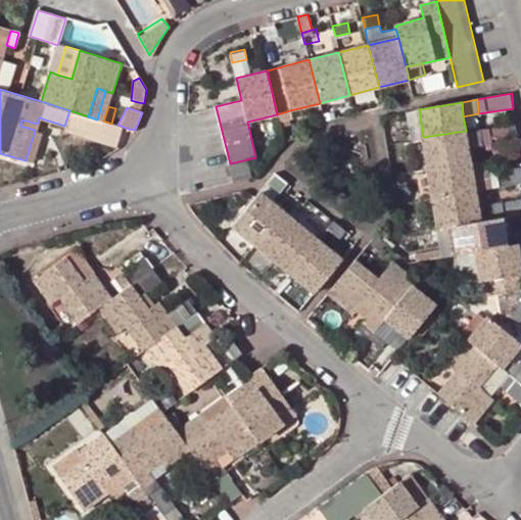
[(69,110),(64,126),(106,139),(111,124),(103,121),(97,120),(88,116),(69,110)]
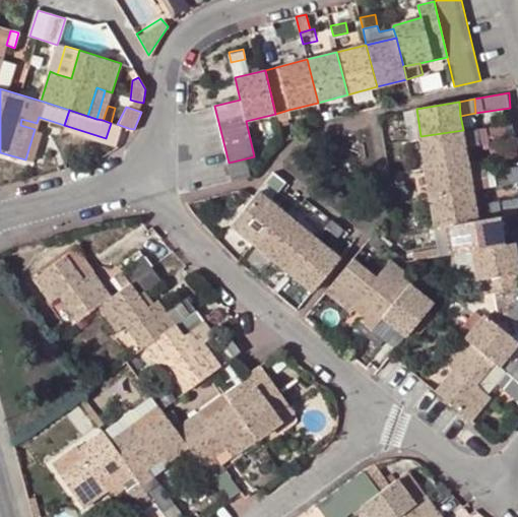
[(290,119),(288,110),(275,114),(277,122),(290,119)]
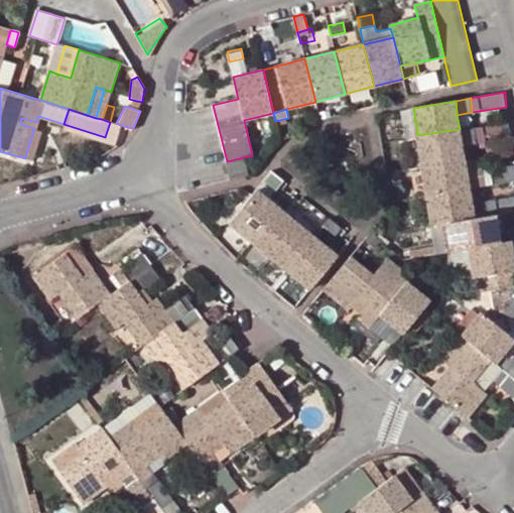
[(478,142),(512,136),(509,123),(502,123),(476,127),(478,142)]
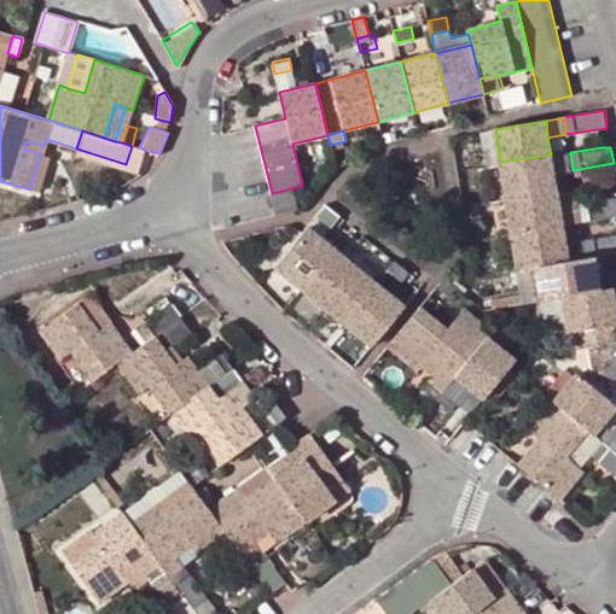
[(553,173),(573,170),(570,152),(551,155),(553,173)]
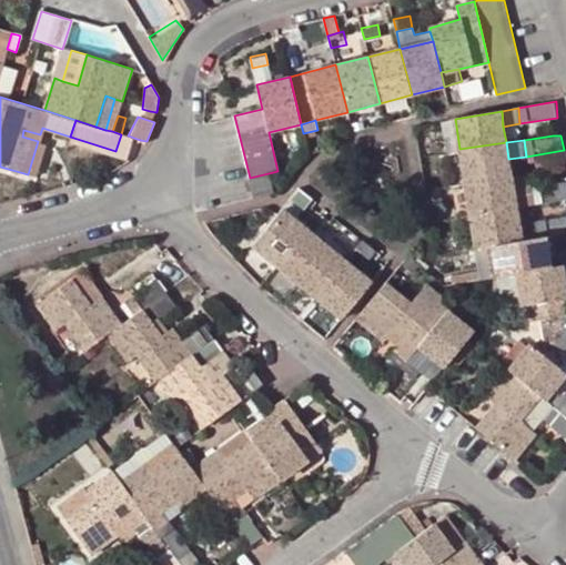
[(508,159),(506,142),(460,149),(465,183),(512,175),(508,159)]
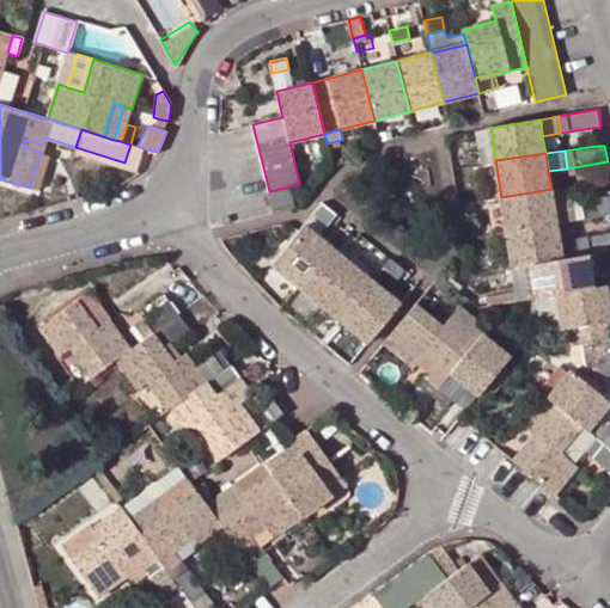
[(269,191),(275,213),(293,208),(290,186),(269,191)]
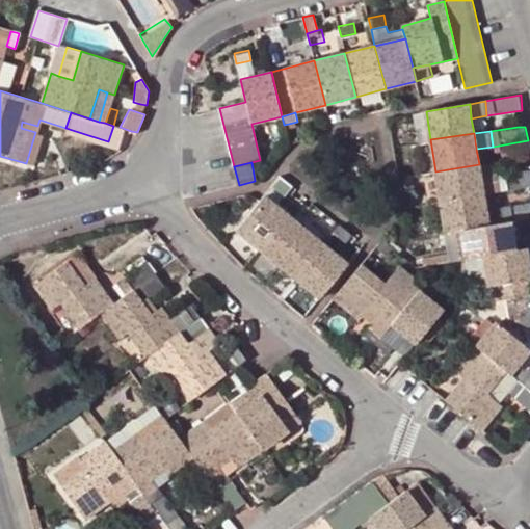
[(498,176),(496,162),(479,164),(484,194),(500,192),(498,176)]
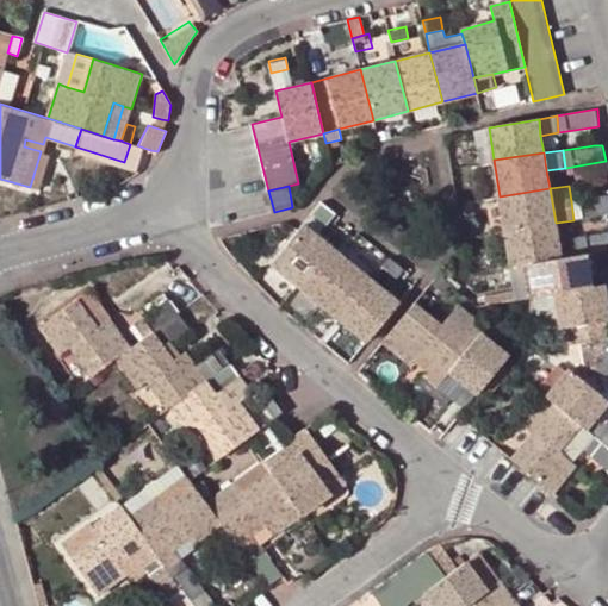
[(550,188),(500,197),(506,231),(556,223),(550,188)]
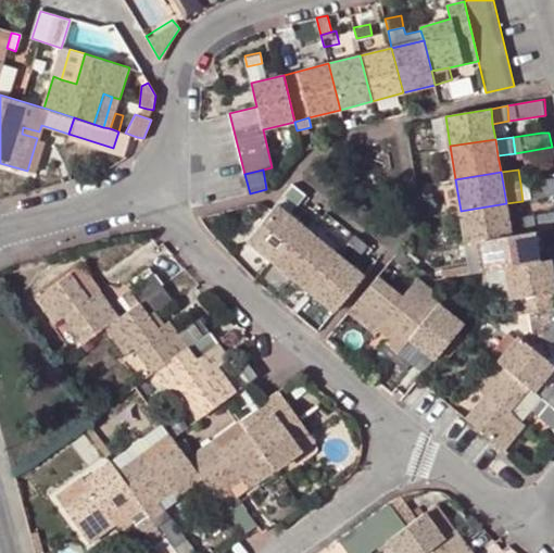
[(523,201),(551,196),(553,195),(553,177),(520,184),(523,201)]
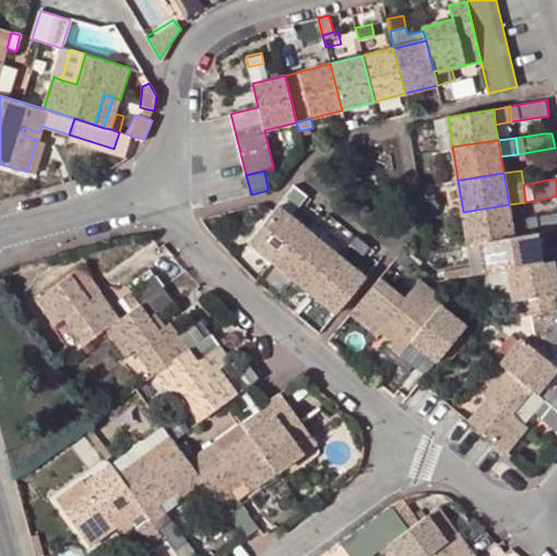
[(303,203),(308,196),(294,185),(288,191),(303,203)]
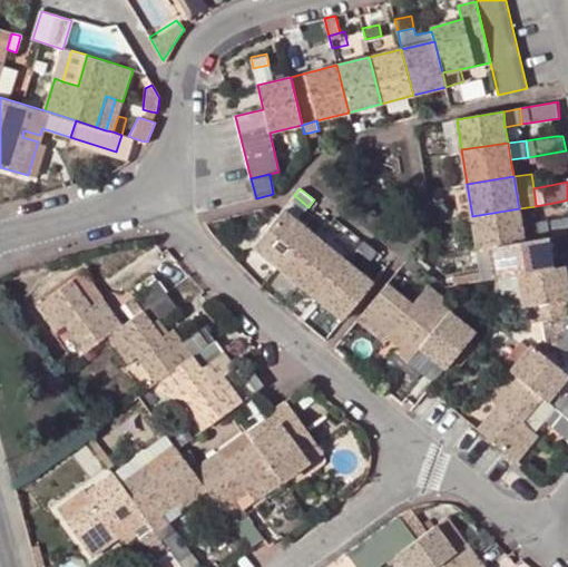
[(311,231),(284,208),(278,216),(254,244),(281,265),(311,231)]
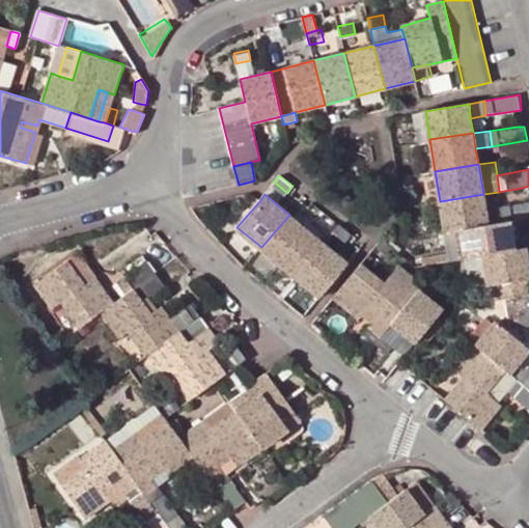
[(483,194),(440,201),(444,230),(460,228),(488,223),(483,194)]
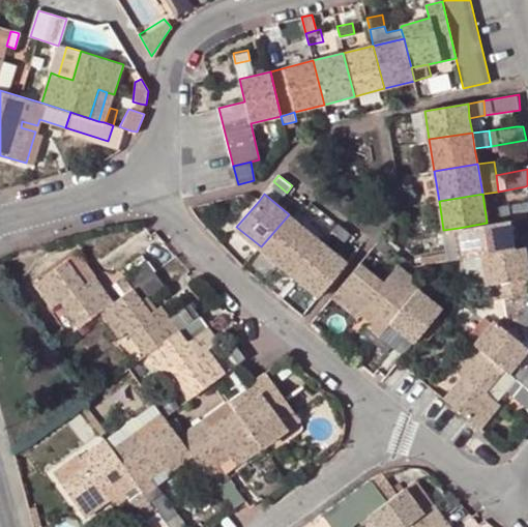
[(508,220),(527,216),(527,200),(500,205),(502,221),(508,220)]
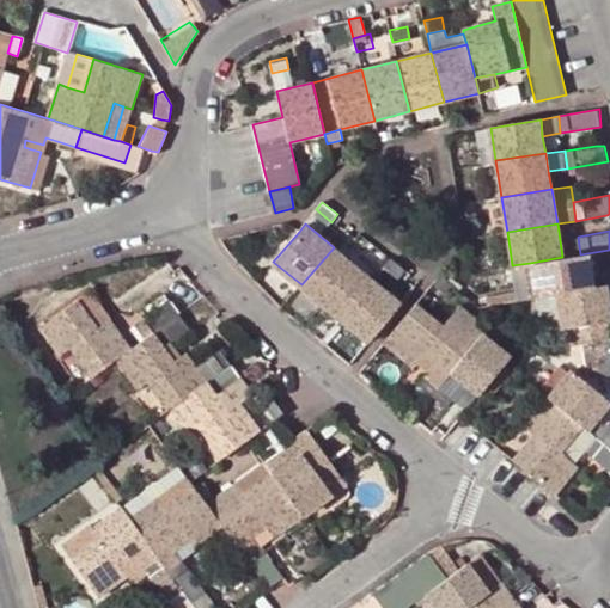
[(341,318),(373,280),(334,247),(302,284),(341,318)]
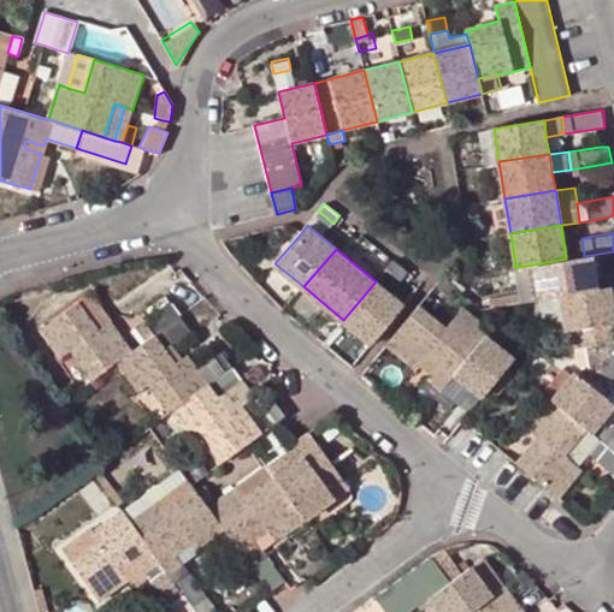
[(559,296),(597,290),(591,255),(584,256),(566,259),(533,265),(537,299),(559,296)]
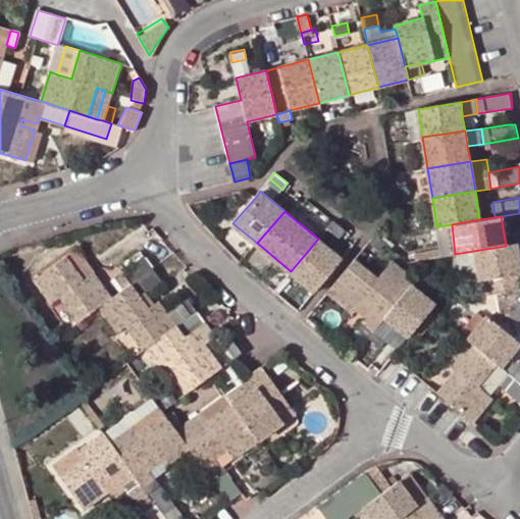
[(340,238),(347,230),(333,220),(328,226),(340,238)]
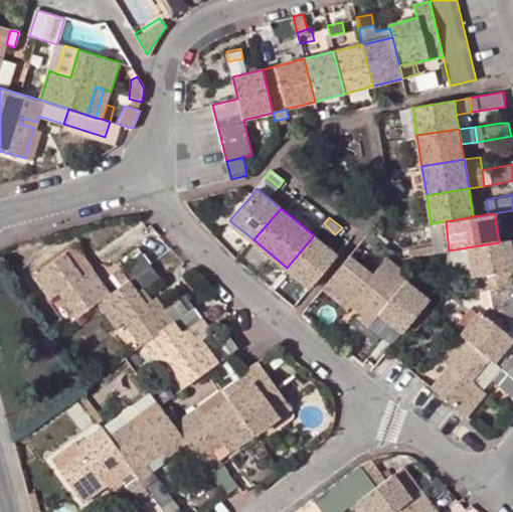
[(287,268),(310,286),(336,253),(314,235),(287,268)]
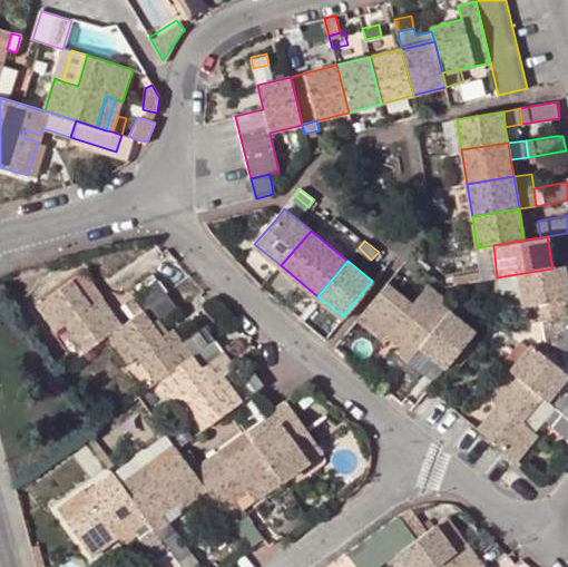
[(567,292),(564,267),(552,269),(517,274),(522,306),(528,306),(530,323),(542,321),(567,316),(567,292)]
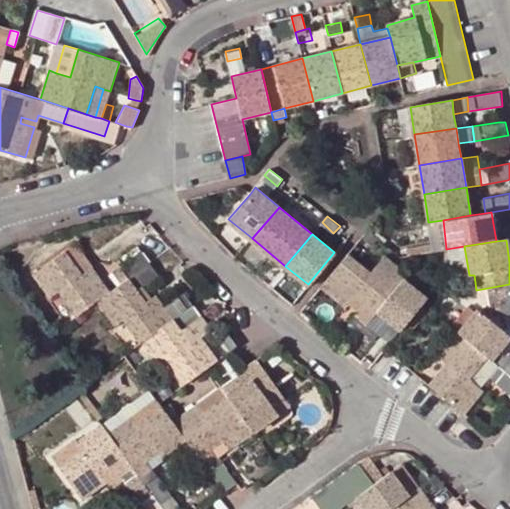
[(121,282),(147,263),(138,250),(112,270),(121,282)]
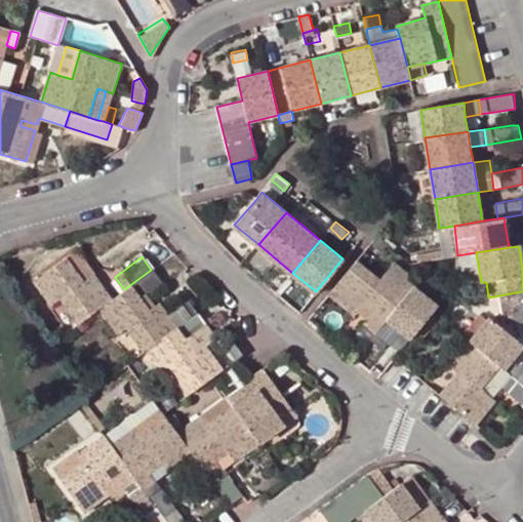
[(98,308),(111,299),(91,274),(82,281),(65,257),(34,280),(52,307),(59,300),(76,323),(98,308)]
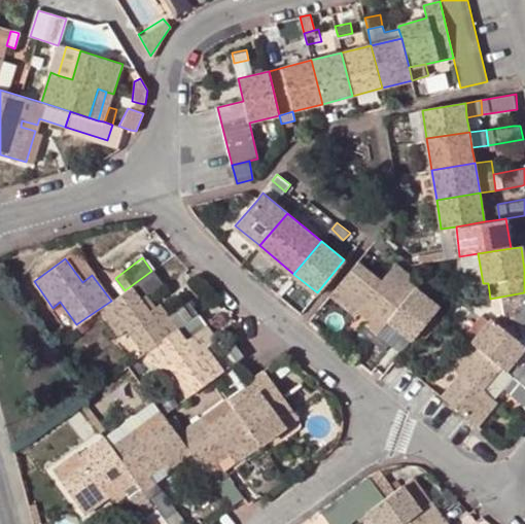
[(355,314),(359,310),(365,302),(389,320),(416,287),(420,283),(395,264),(382,280),(358,263),(331,294),(355,314)]
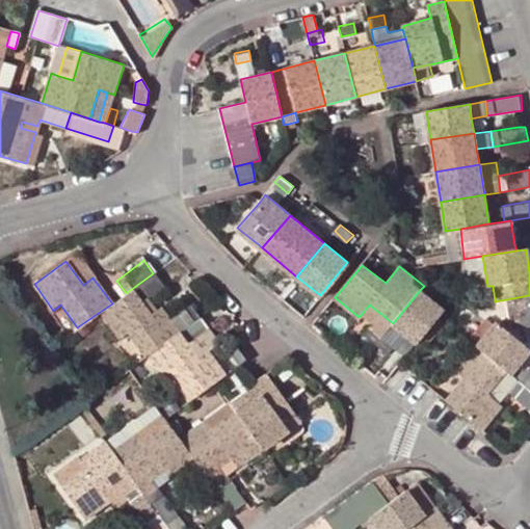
[(146,356),(148,354),(180,331),(169,318),(160,306),(158,308),(150,313),(142,301),(150,296),(163,286),(153,273),(126,293),(112,303),(100,312),(120,338),(127,332),(146,356)]
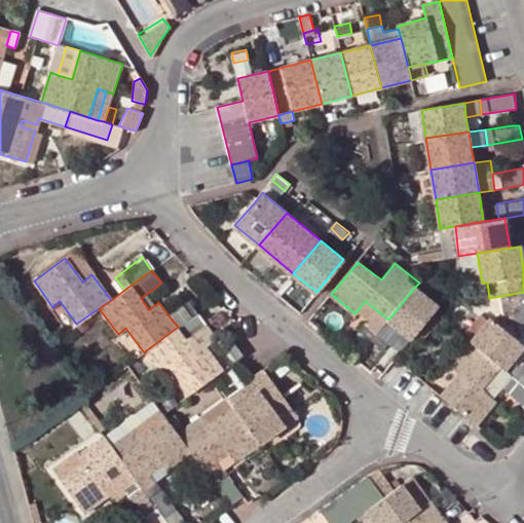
[(388,320),(412,339),(440,306),(415,287),(388,320)]
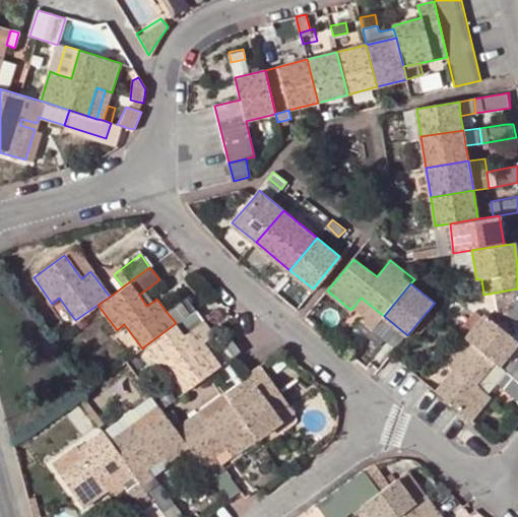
[(500,320),(517,316),(517,288),(495,293),(500,320)]
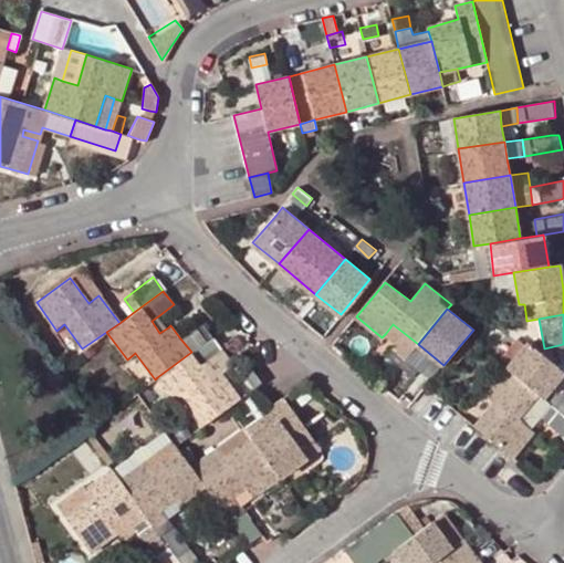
[(159,333),(168,327),(159,315),(152,321),(159,333)]
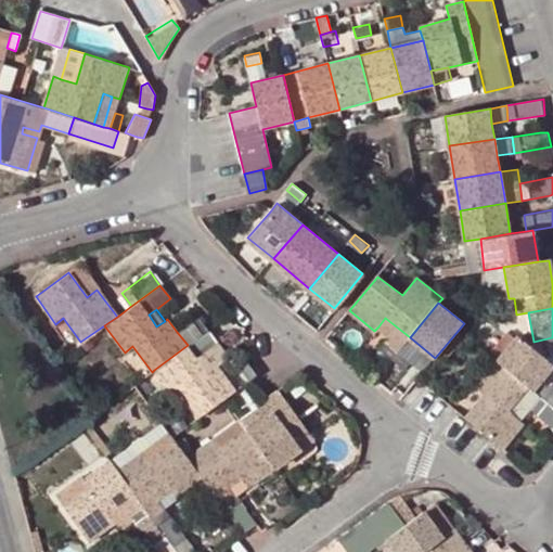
[(207,331),(196,317),(189,322),(200,336),(207,331)]
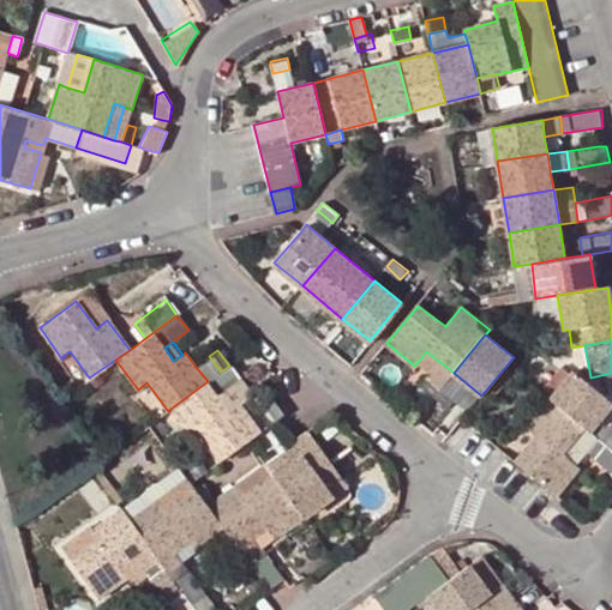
[(426,351),(419,361),(431,372),(427,375),(442,387),(454,373),(426,351)]
